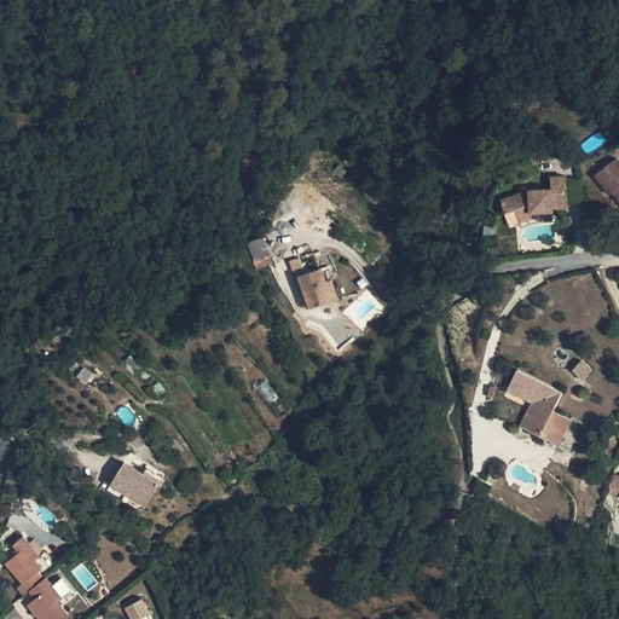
[(618,162),(617,160),(596,177),(611,196),(613,195),(618,201),(618,162)]
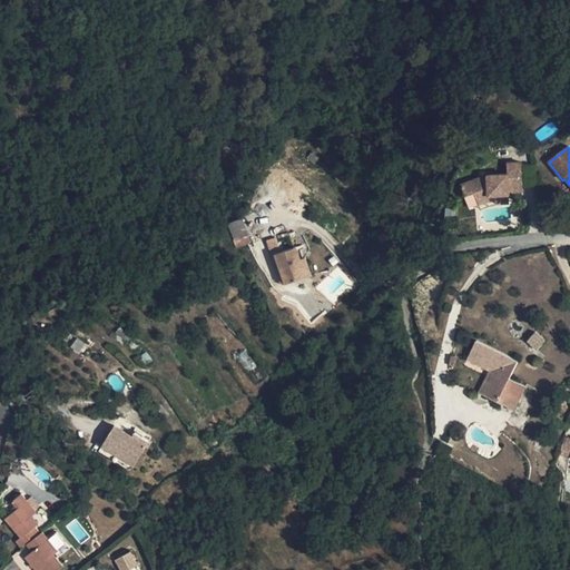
[(483,182),(458,193),(463,204),(472,199),(475,209),(487,205),(487,200),(507,199),(505,196),(520,195),(517,167),(502,168),(503,179),(483,182)]
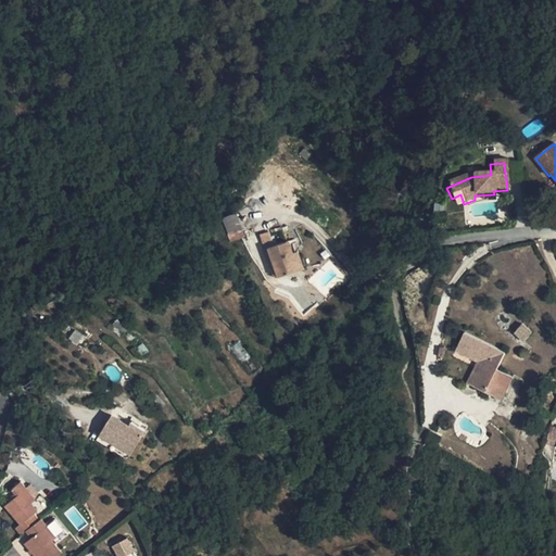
[(475,200),(464,204),(467,210),(480,203),(494,202),(494,194),(475,196),(475,200)]
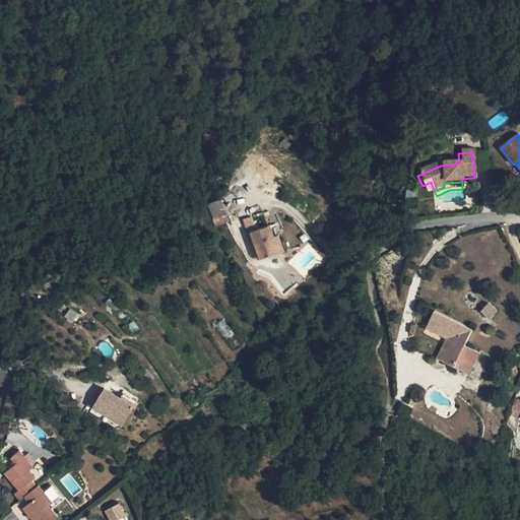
[(208,204),(214,220),(229,215),(221,198),(208,204)]
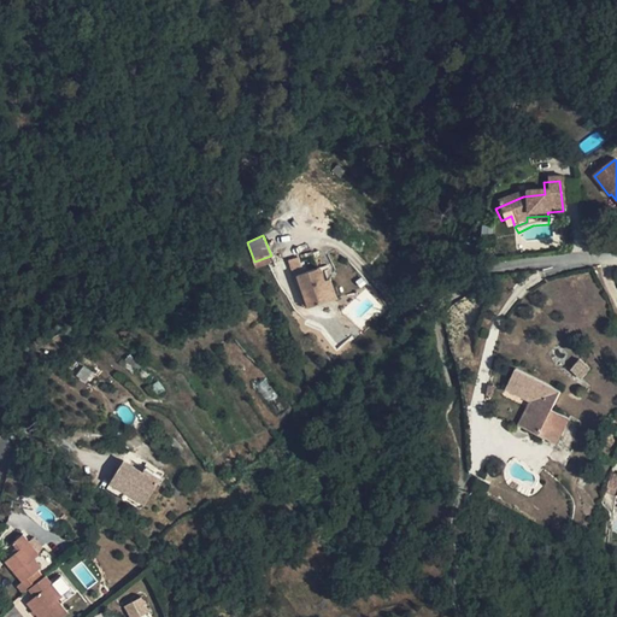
[(289,260),(294,276),(298,275),(310,307),(333,300),(325,280),(321,266),(305,272),(299,256),(289,260)]
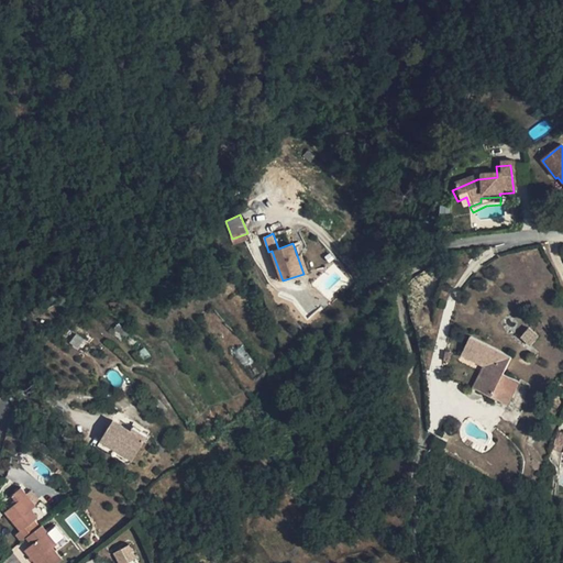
[(272,251),(268,252),(278,282),(283,280),(272,251)]
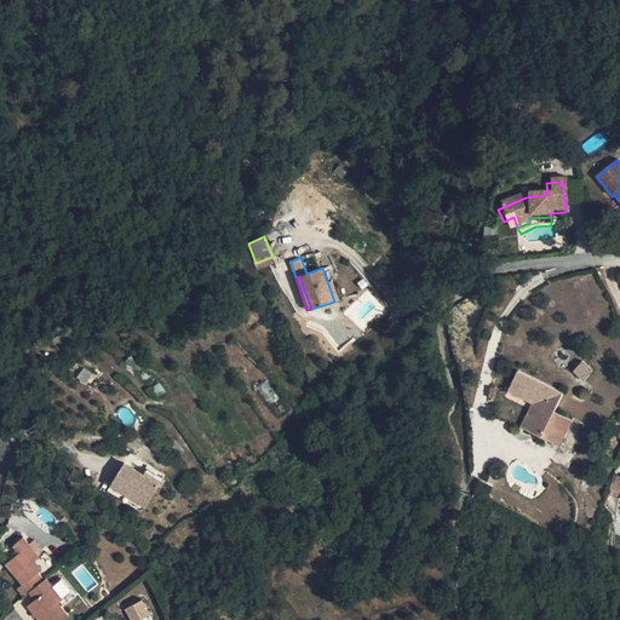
[(327,281),(334,302),(339,299),(333,279),(327,281)]
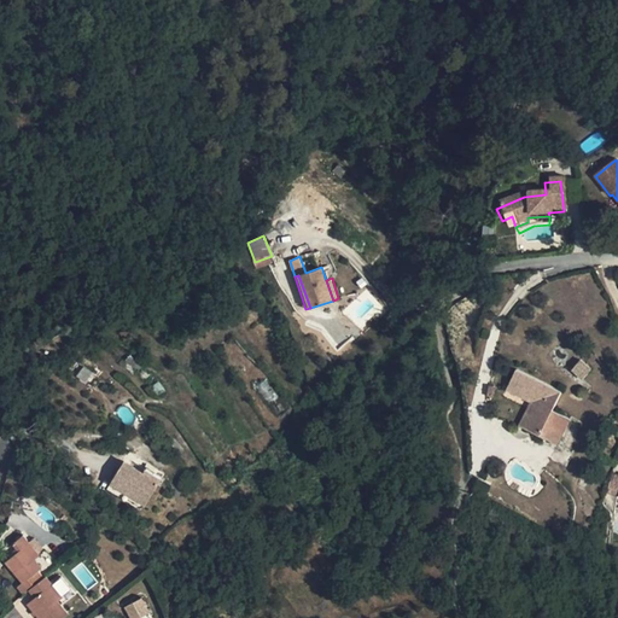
[(573,371),(584,379),(593,368),(582,360),(573,371)]
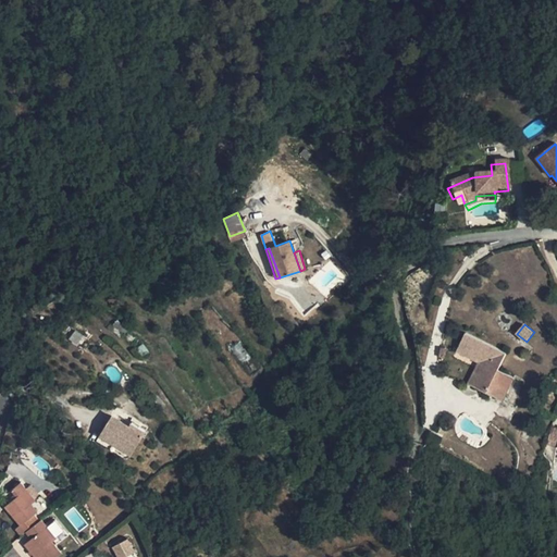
[(467,332),(459,348),(481,359),(484,360),(472,385),(487,393),(504,400),(515,378),(498,370),(507,353),(467,332)]
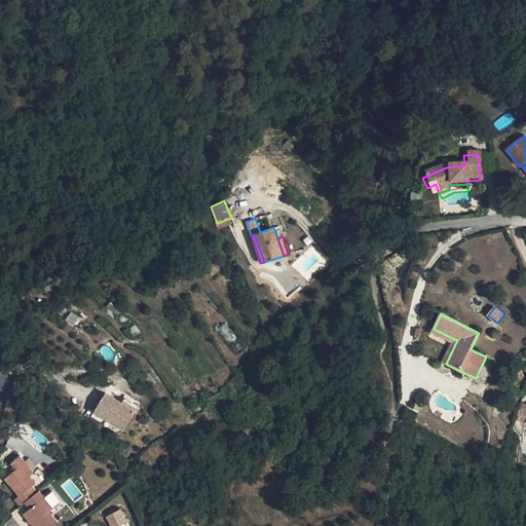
[(431,332),(452,342),(454,339),(434,329),(431,332)]
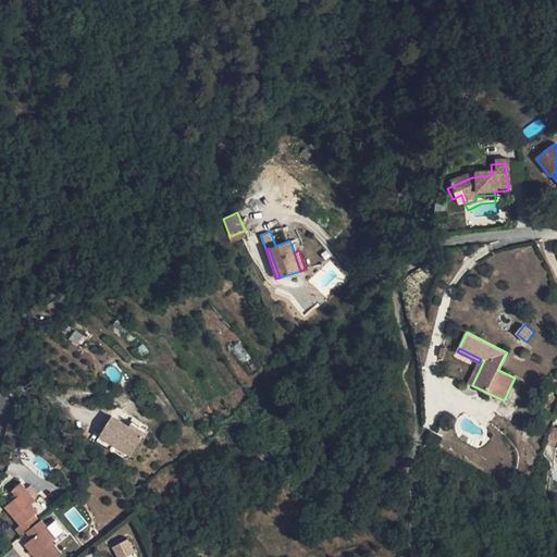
[(468,383),(472,385),(484,360),(481,359),(479,362),(468,383)]
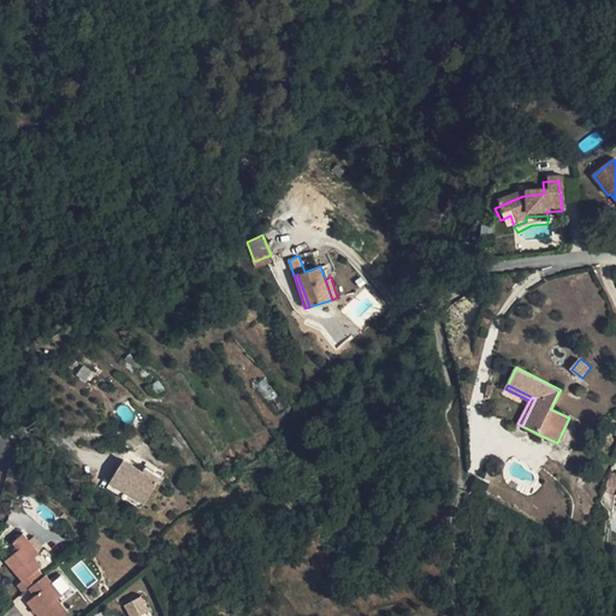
[(124,458),(111,481),(146,502),(159,479),(143,471),(124,458)]
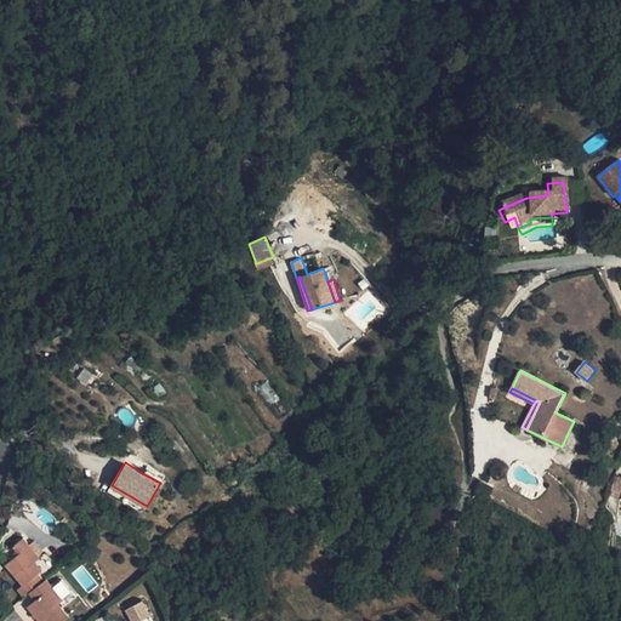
[(144,474),(160,483),(163,479),(147,469),(144,474)]
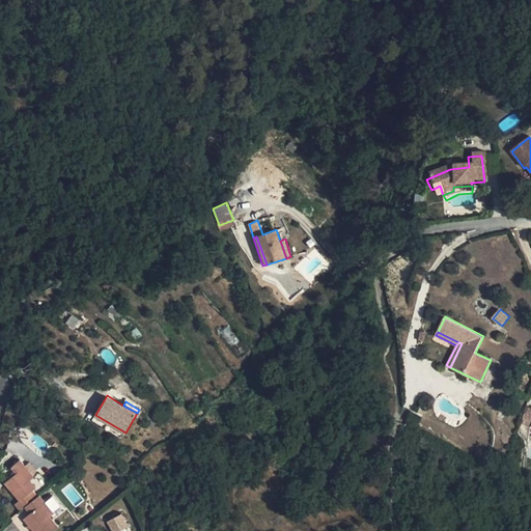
[(530,411),(525,410),(521,424),(530,426),(530,411)]
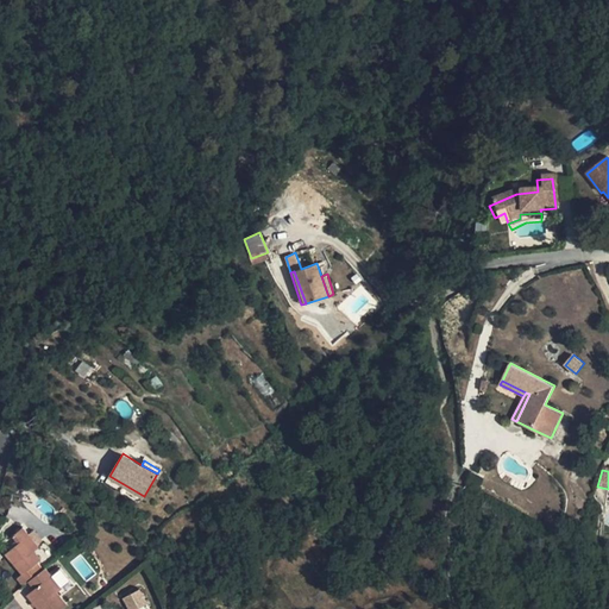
[(144,496),(110,476),(106,482),(140,502),(144,496)]
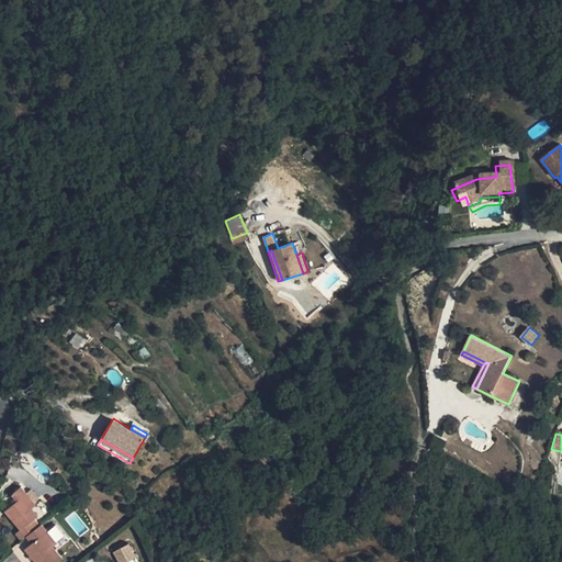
[(23,496),(26,493),(21,486),(11,495),(17,501),(4,510),(20,529),(15,534),(21,540),(26,536),(32,543),(24,549),(35,561),(56,561),(63,558),(53,546),(43,534),(47,530),(42,524),(34,529),(30,523),(38,516),(32,508),(23,496)]
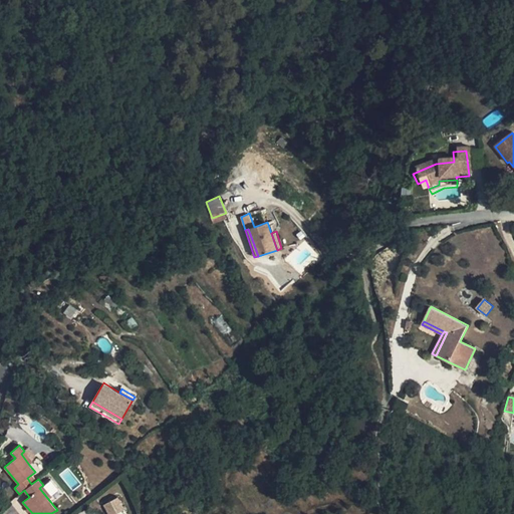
[(33,462),(24,451),(21,454),(29,465),(33,462)]
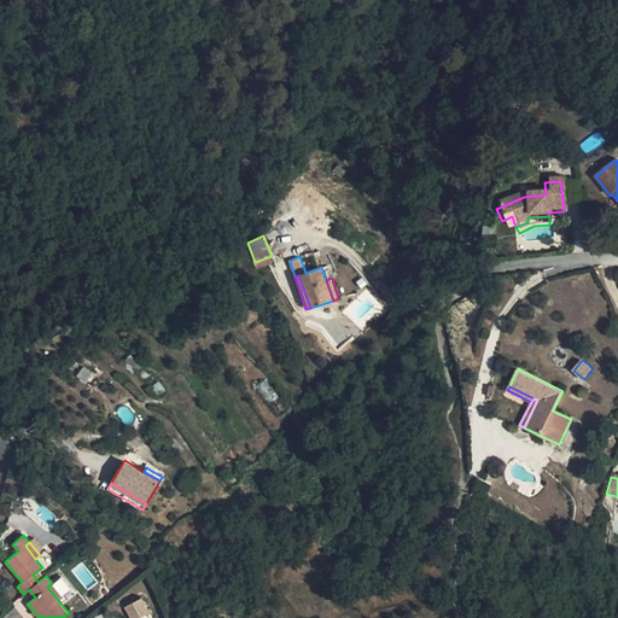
[(63,596),(52,583),(47,587),(58,600),(63,596)]
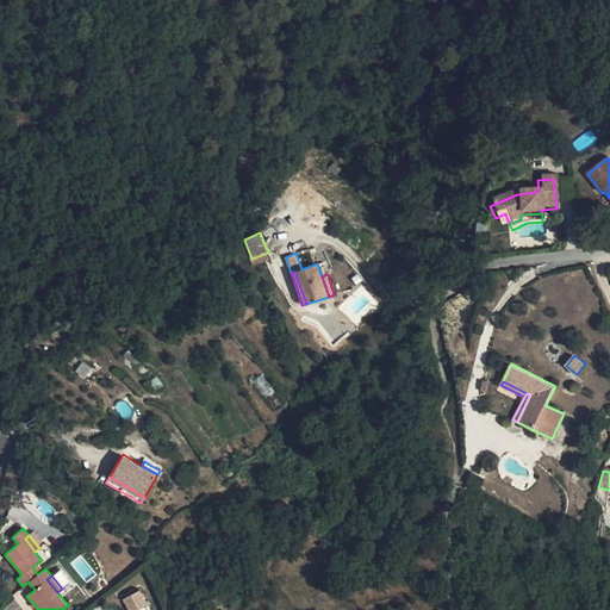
[(123,599),(128,609),(137,609),(148,605),(141,590),(123,599)]
